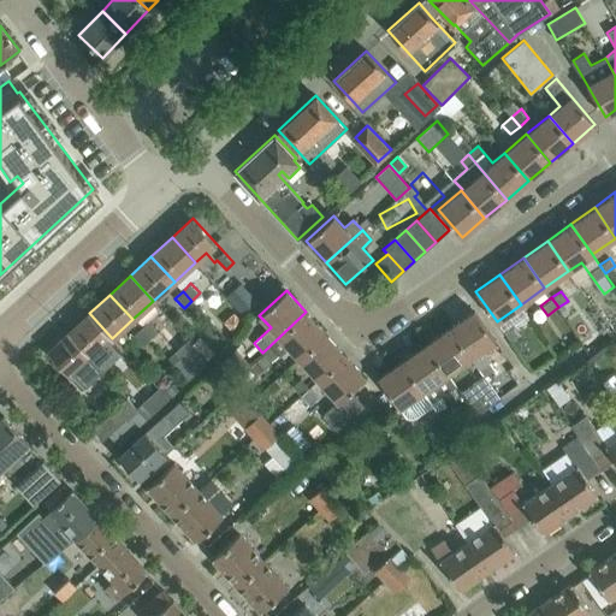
[(450,326),(472,356),(479,367),(490,360),(491,359),(484,348),(495,341),(474,311),(450,326)]
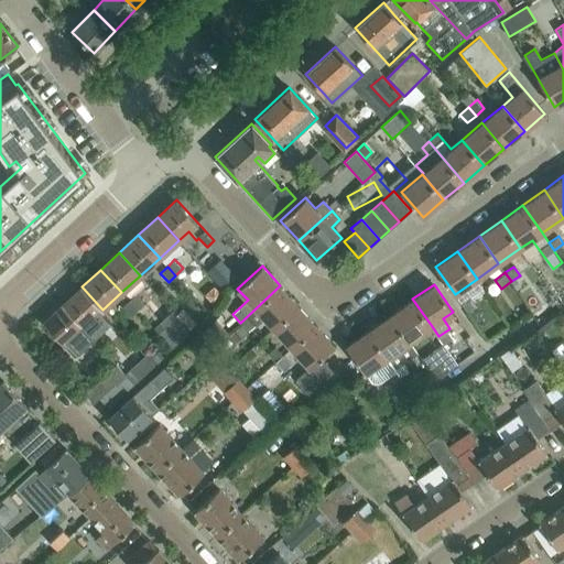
[(280,285),(240,323),(241,324),(249,332),(264,318),(273,328),(297,305),(280,285)]
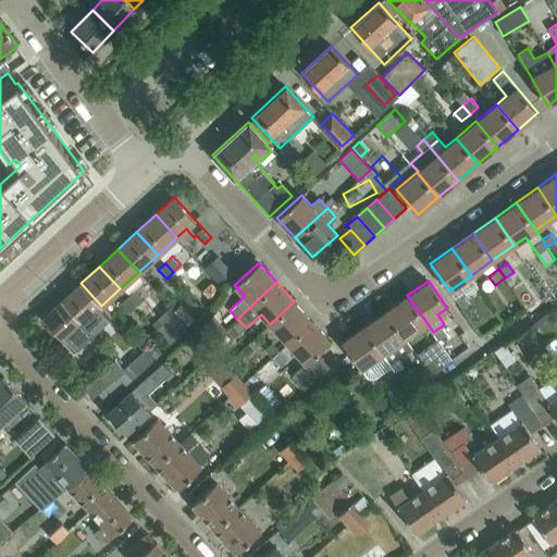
[(101,306),(81,283),(61,300),(91,333),(109,317),(99,307),(101,306)]
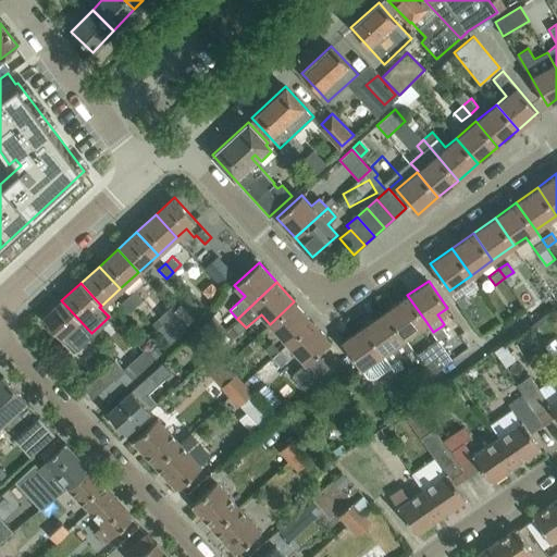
[(135,289),(128,297),(137,306),(144,299),(135,289)]
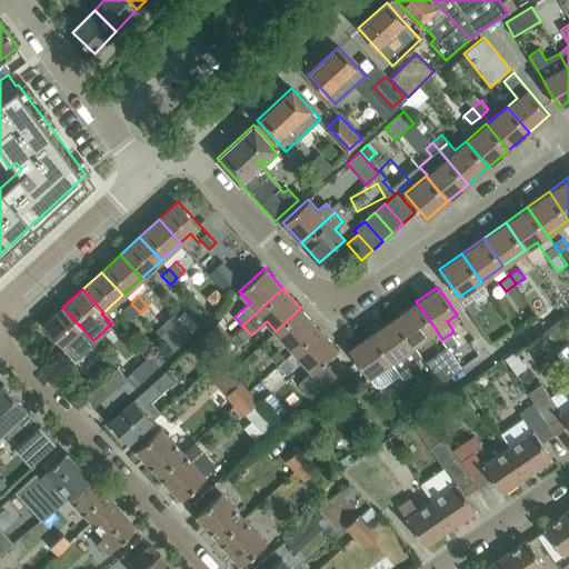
[(471,315),(481,308),(476,299),(465,307),(471,315)]
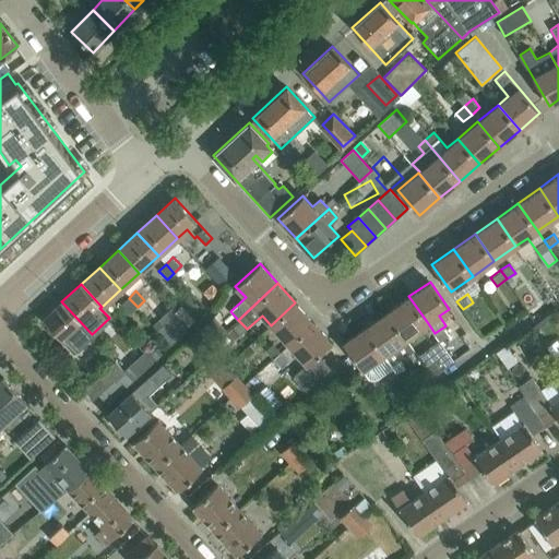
[(428,323),(408,296),(388,311),(406,339),(428,323)]
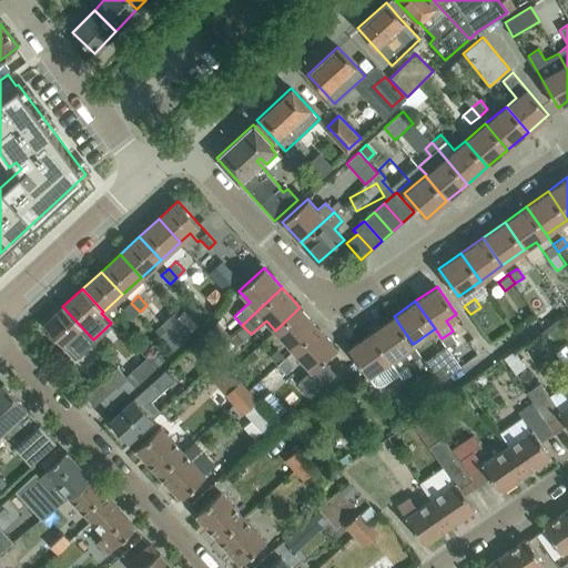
[(140,312),(131,303),(123,310),(132,320),(140,312)]
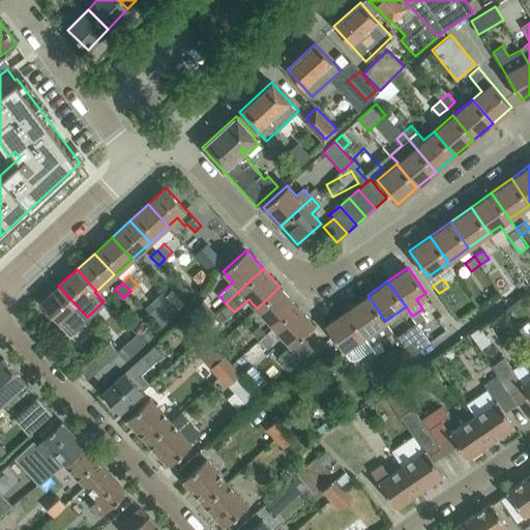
[(87,317),(58,286),(40,302),(68,333),(87,317)]
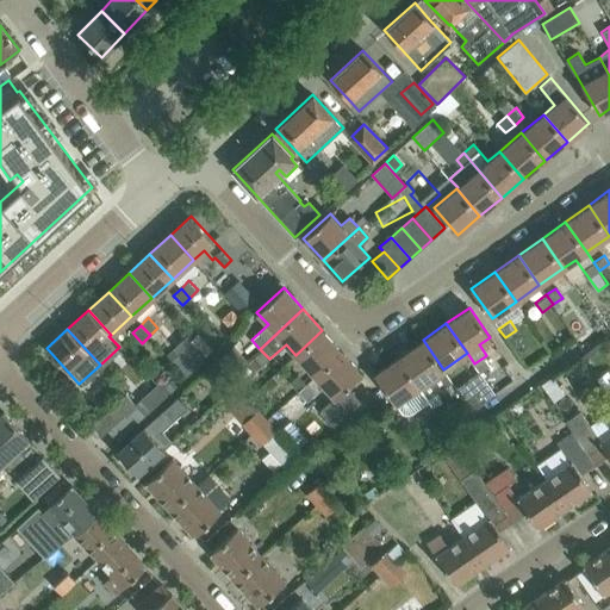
[(315,375),(342,352),(322,330),(296,355),(315,375)]
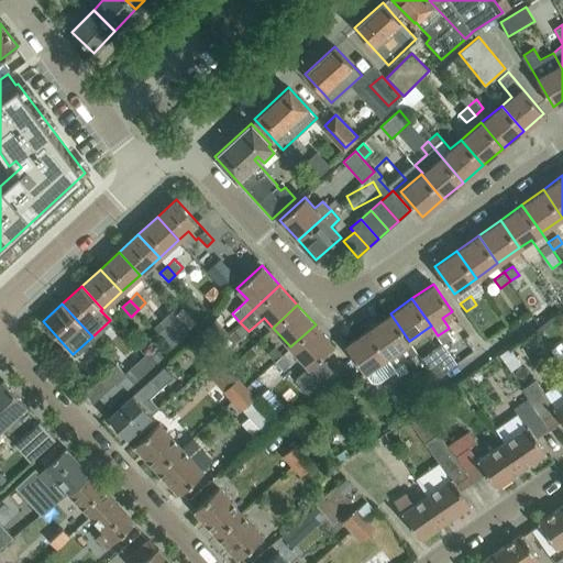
[(409,341),(390,313),(367,329),(387,356),(394,365),(395,367),(417,352),(409,341)]
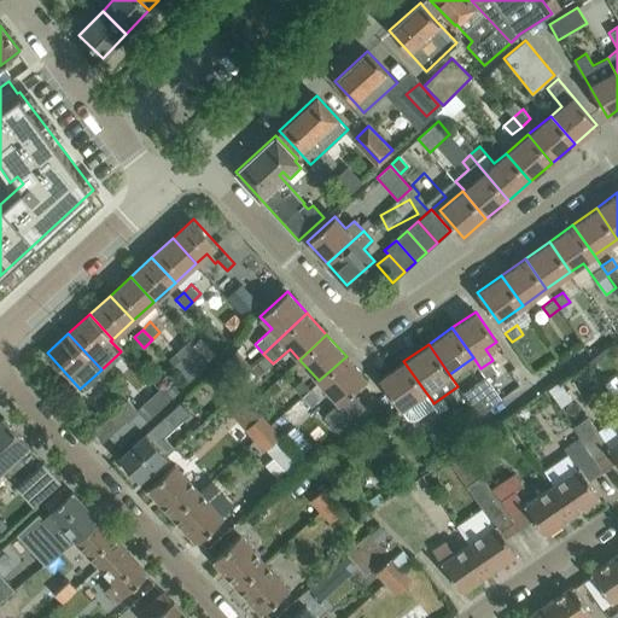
[(194,348),(176,365),(190,379),(208,362),(194,348)]
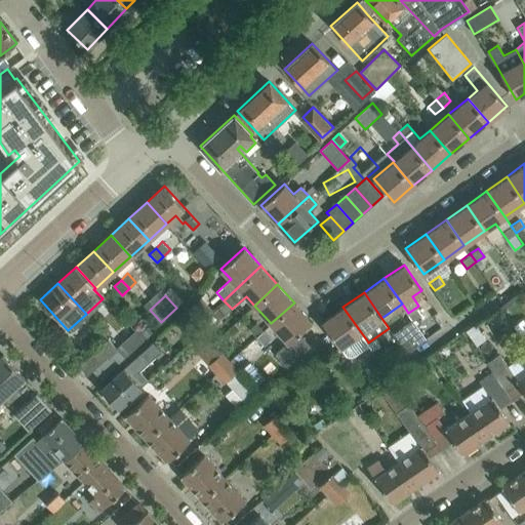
[(225,301),(211,314),(217,321),(232,309),(225,301)]
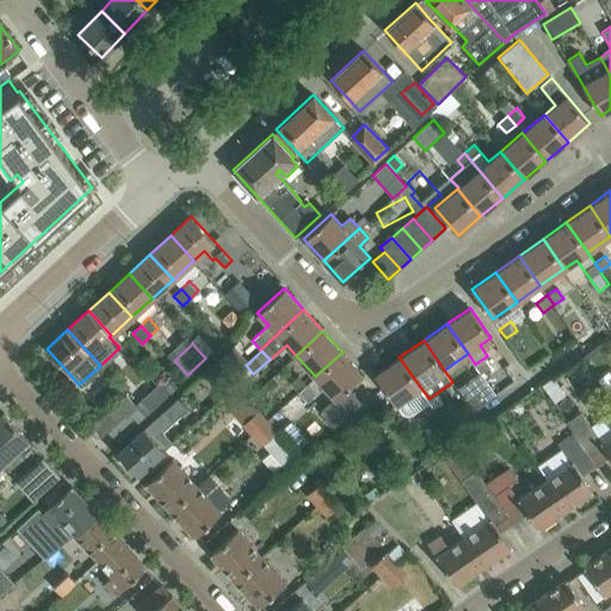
[(360,400),(349,386),(362,374),(343,352),(315,376),(335,399),(321,411),(333,424),(360,400)]
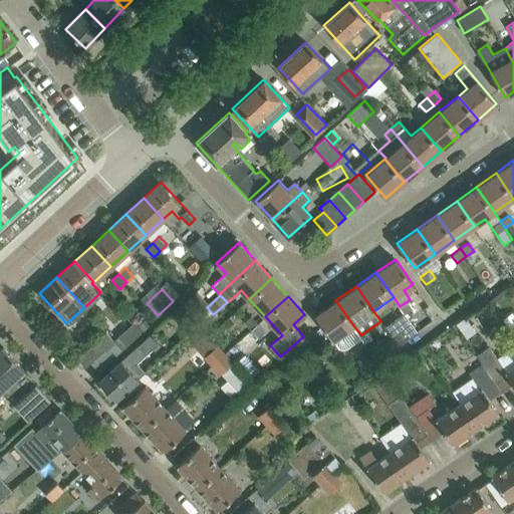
[(353,325),(335,300),(315,315),(332,340),(353,325)]
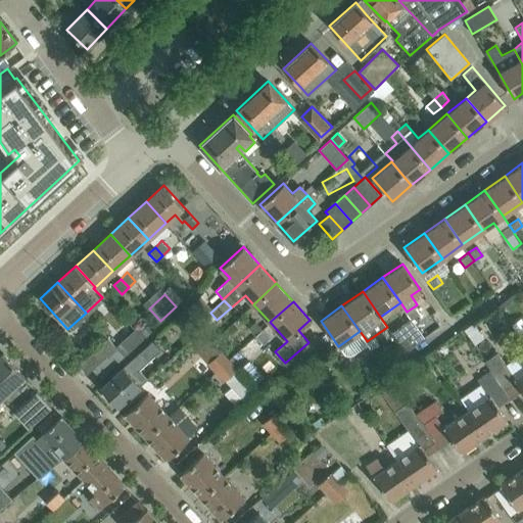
[(184,314),(175,322),(181,329),(190,321),(184,314)]
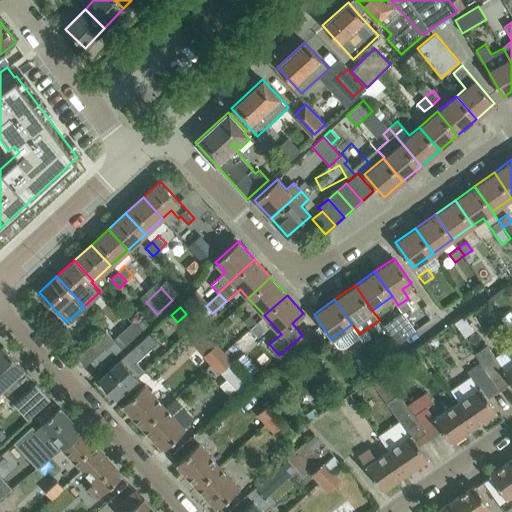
[(415,332),(402,313),(383,327),(392,340),(396,345),(415,332)]
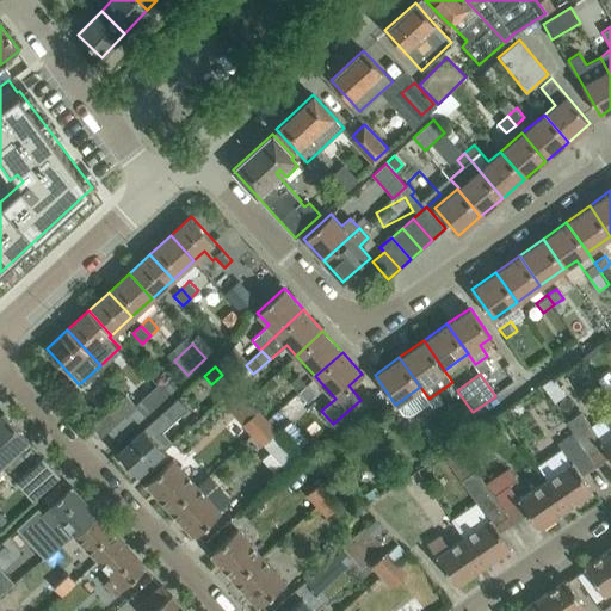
[(290,383),(298,392),(307,384),(298,375),(290,383)]
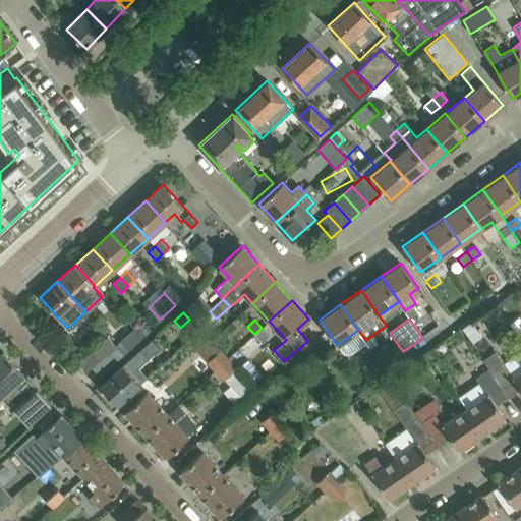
[(471,321),(461,328),(472,343),(481,336),(471,321)]
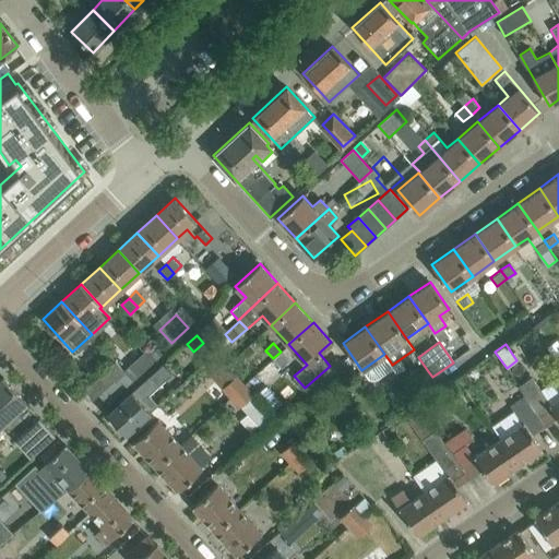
[(288,360),(281,352),(273,358),(281,367),(288,360)]
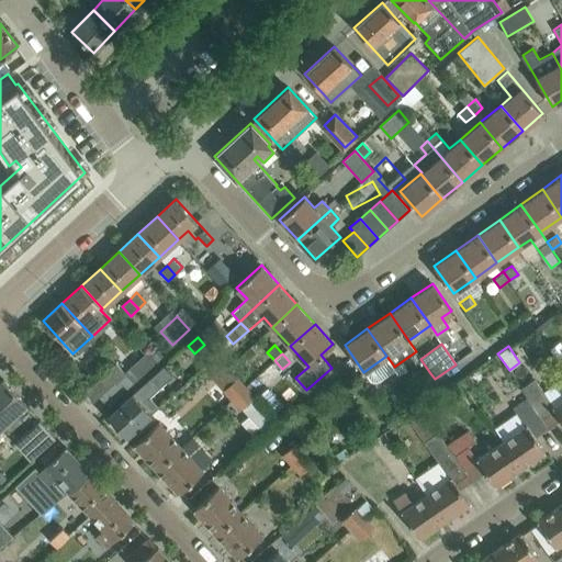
[(145,355),(125,373),(134,383),(154,364),(145,355)]
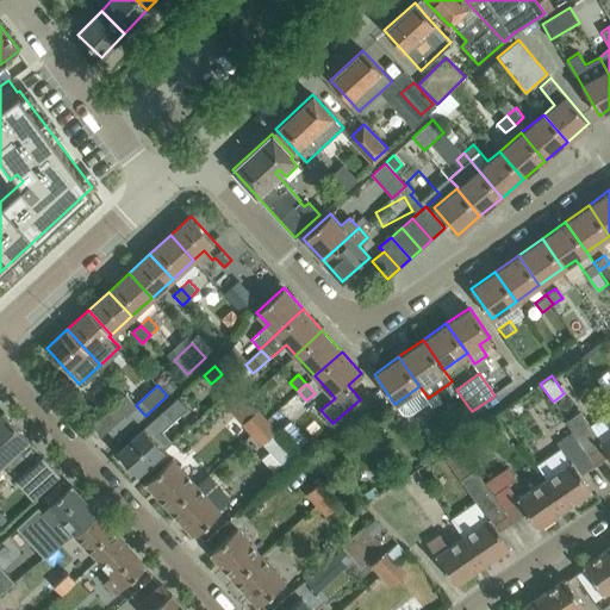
[(118,441),(145,416),(136,405),(131,399),(126,394),(116,404),(125,415),(109,430),(118,441)]
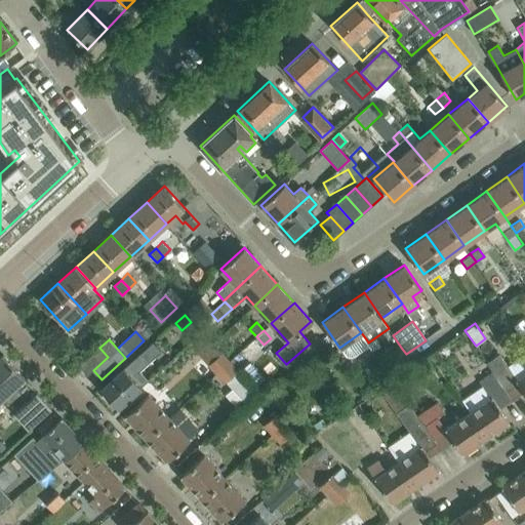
[(142,386),(132,376),(161,351),(153,341),(101,389),(118,407),(142,386)]
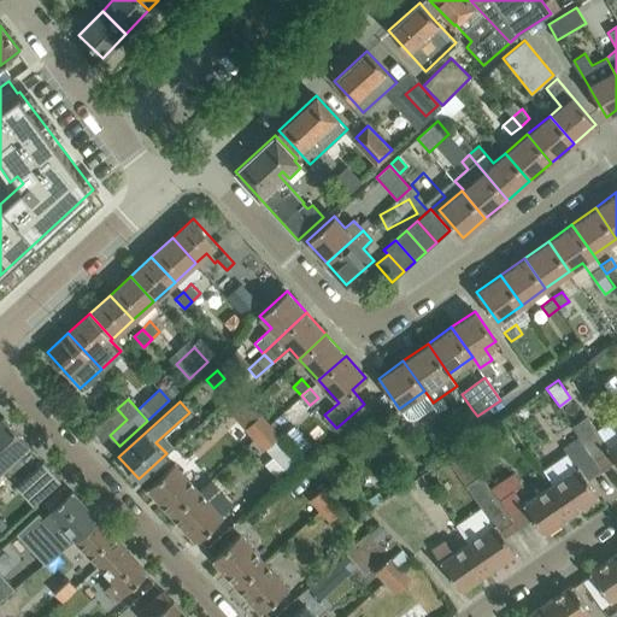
[(427,418),(438,411),(430,401),(421,409),(427,418)]
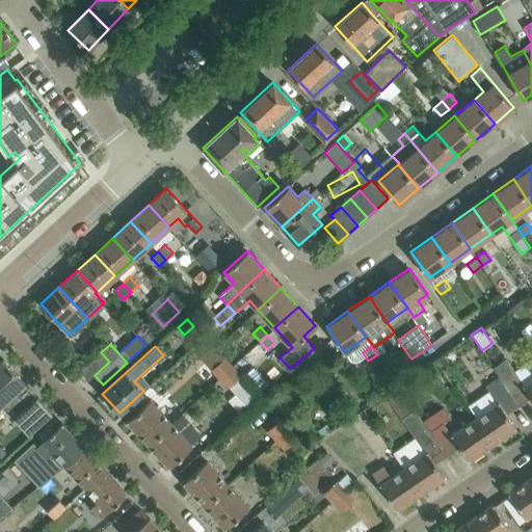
[(419,371),(411,358),(407,353),(386,368),(397,386),(419,371)]
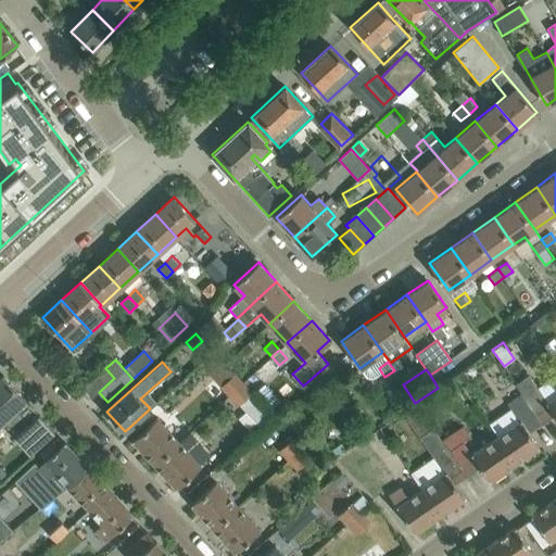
[(228,395),(242,382),(234,373),(219,386),(228,395)]
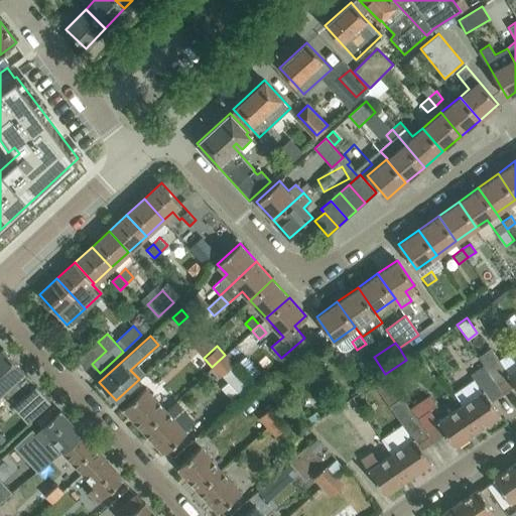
[(0,350),(0,393),(1,392),(27,420),(50,400),(36,384),(35,385),(23,372),(24,371),(3,348),(0,350)]
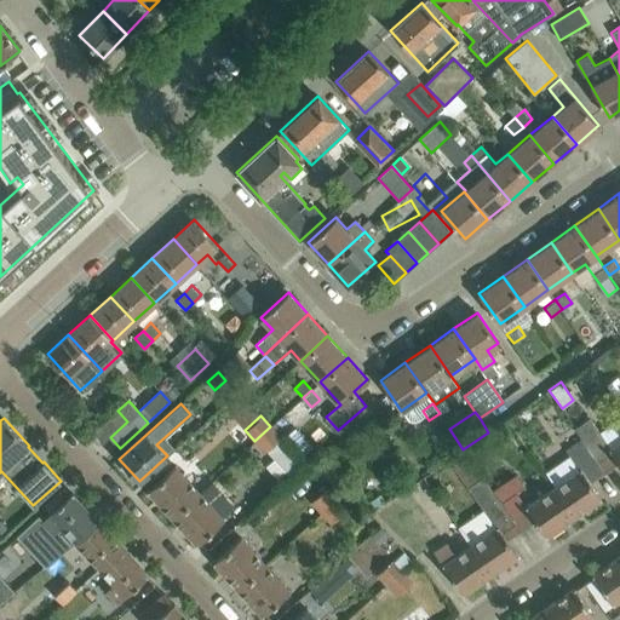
[(619,464),(619,440),(609,448),(589,418),(575,428),(583,438),(581,438),(604,471),(618,461),(619,464)]
